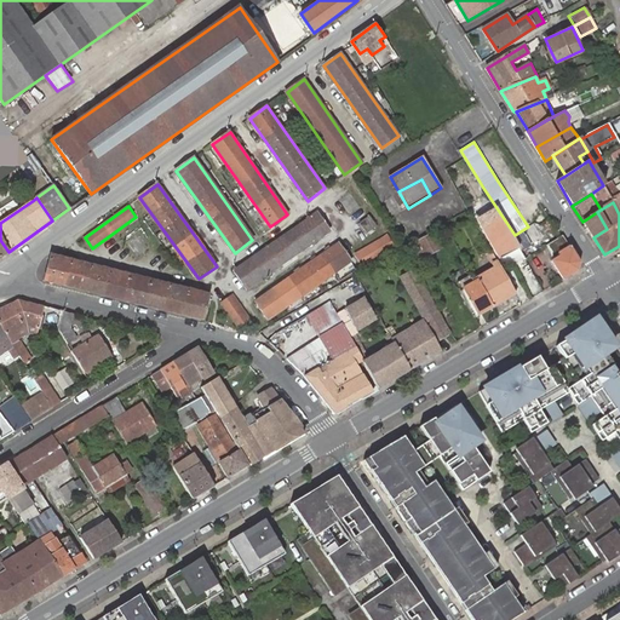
[(597,212),(583,222),(592,239),(593,237),(607,229),(597,212)]
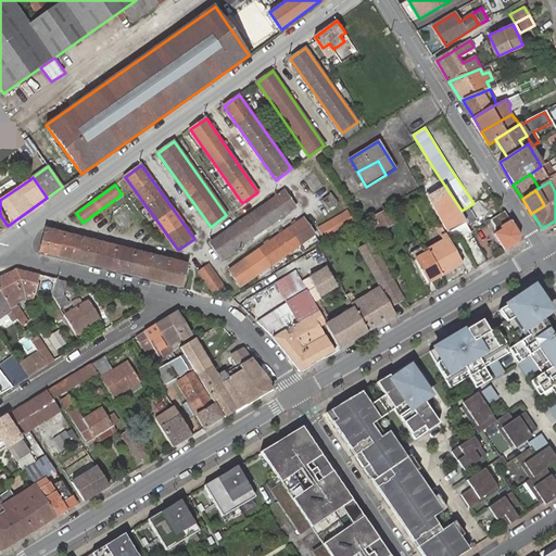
[(285,191),(210,243),(222,258),(294,207),(285,191)]
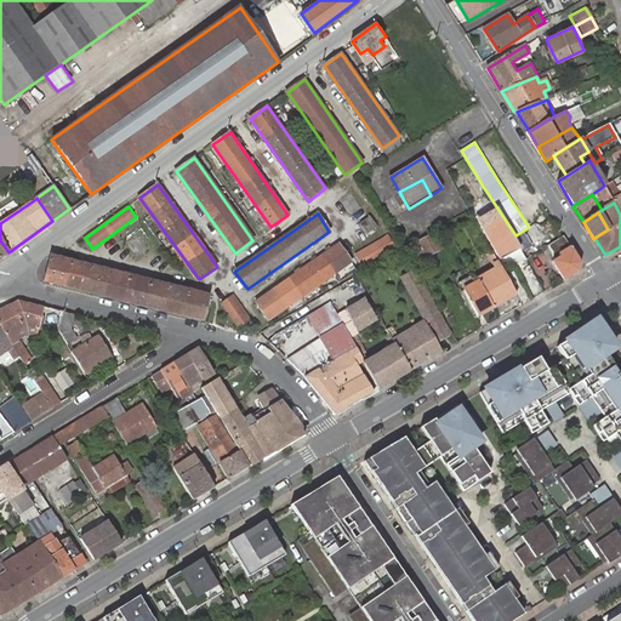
[(519,249),(500,214),(480,223),(501,260),(519,249)]
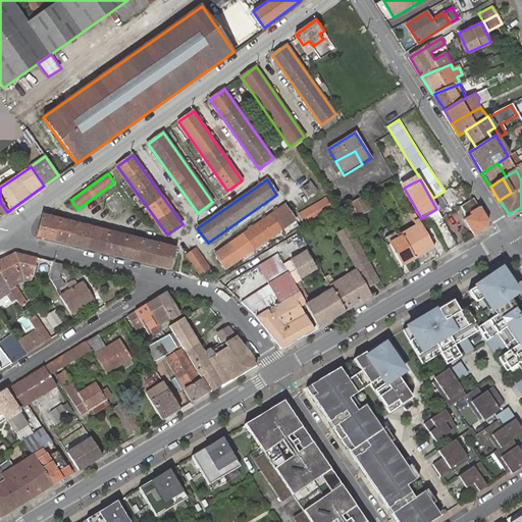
[(311,184),(303,190),(308,197),(316,192),(311,184)]
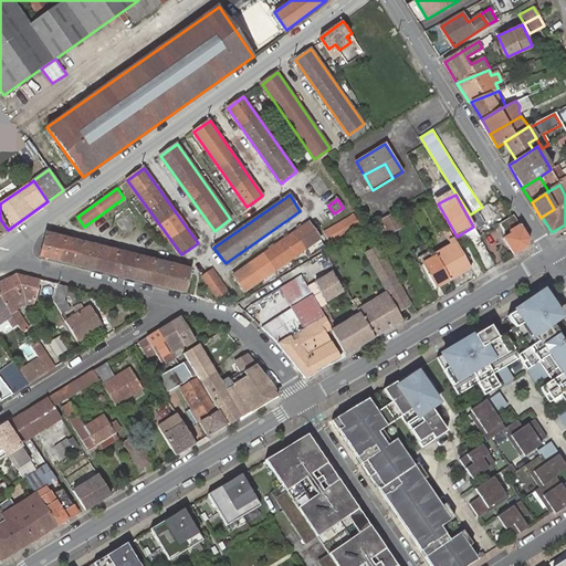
[(396,213),(369,228),(376,240),(402,227),(400,221),(396,213)]
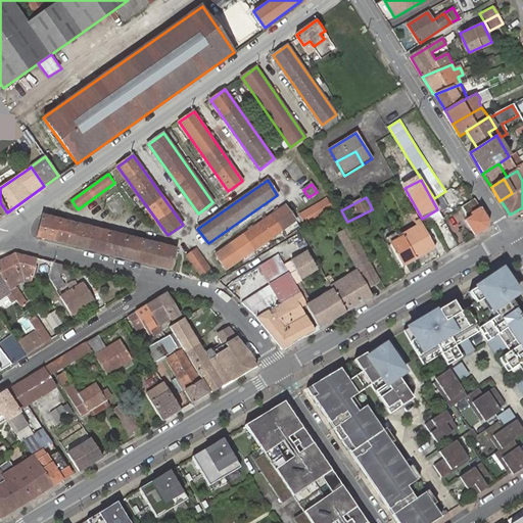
[(460,206),(461,208),(475,200),(474,198),(460,206)]
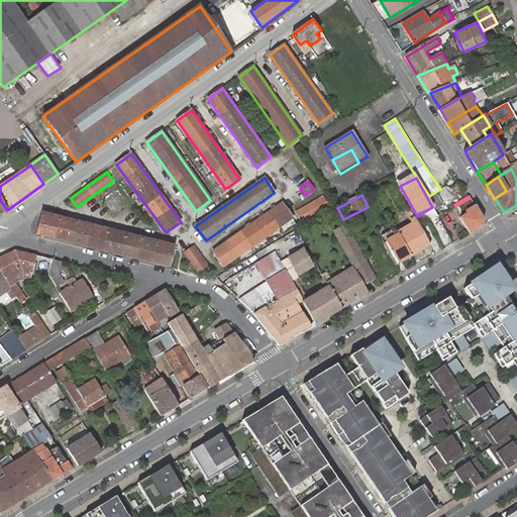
[(301,221),(328,206),(322,198),(296,213),(301,221)]
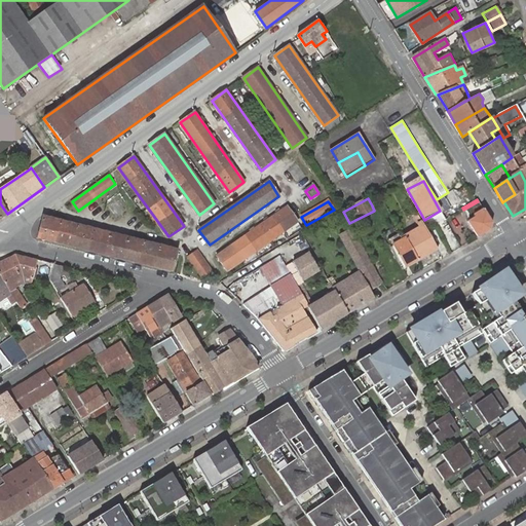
[(468,221),(477,237),(489,230),(491,222),(478,201),(463,210),(470,220),(468,221)]
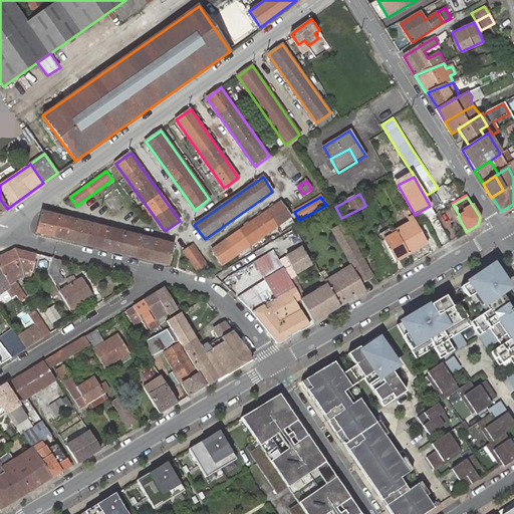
[(280,202),(212,250),(222,264),(290,217),(280,202)]
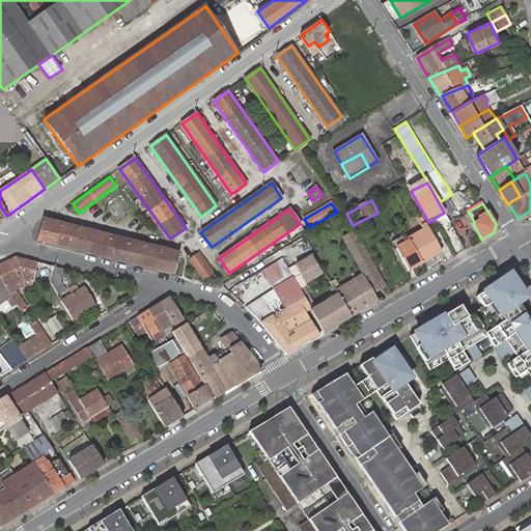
[(442,252),(429,230),(422,217),(418,219),(423,229),(407,239),(421,263),(442,252)]
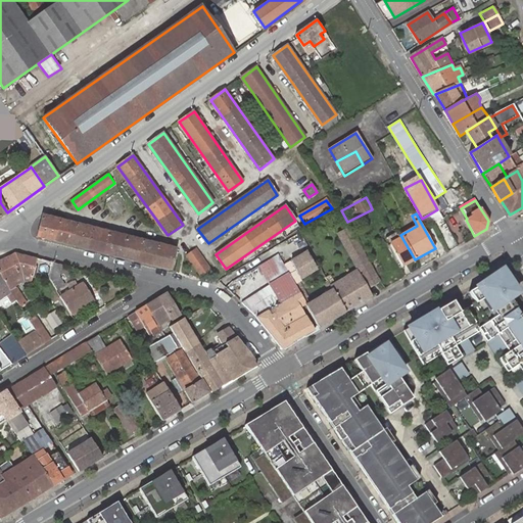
[(43,215),(42,218),(176,251),(176,248),(43,215)]
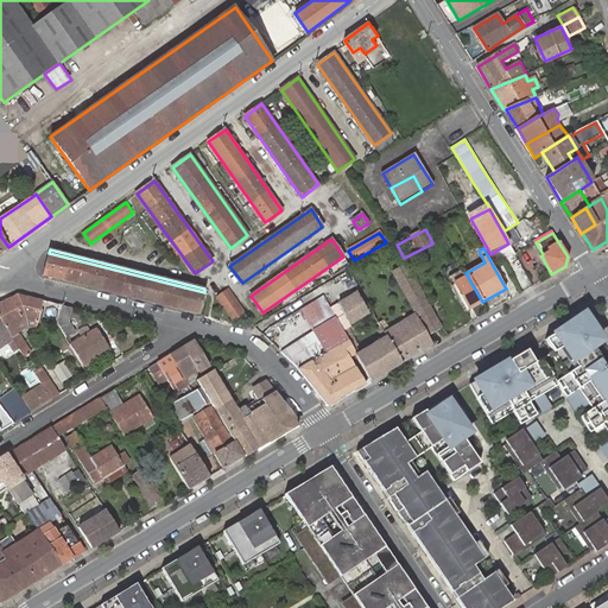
[(49,253),(44,274),(198,312),(204,292),(49,253)]
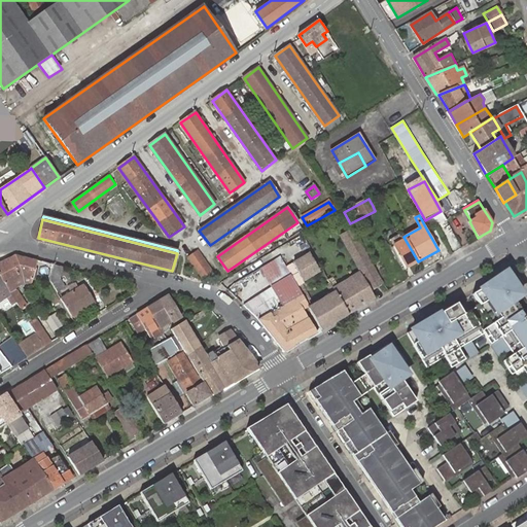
[(340,236),(371,289),(381,283),(350,230),(340,236)]
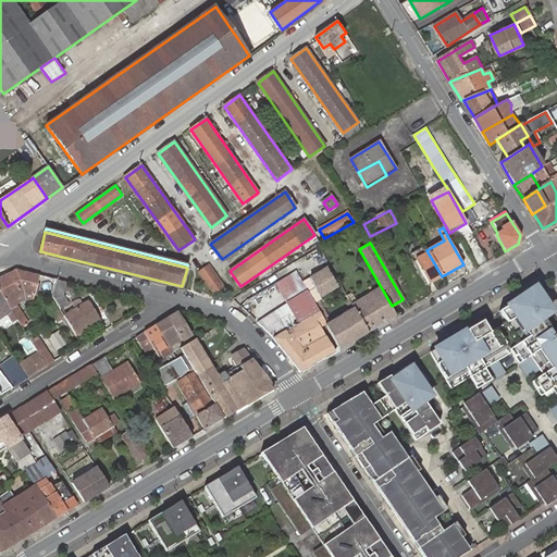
[(429,284),(442,276),(426,250),(423,251),(421,248),(411,254),(416,260),(412,261),(429,284)]
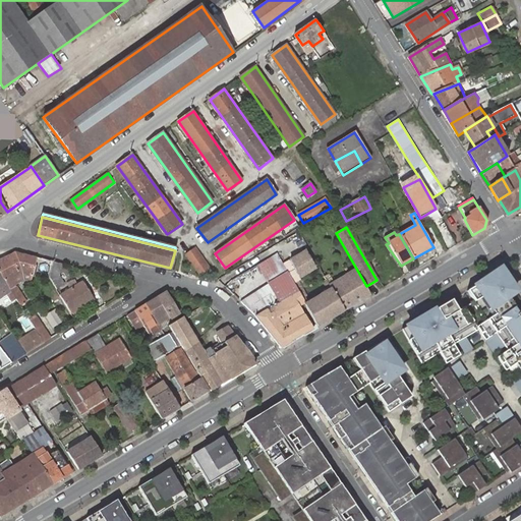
[(289,246),(302,243),(300,233),(287,236),(289,246)]
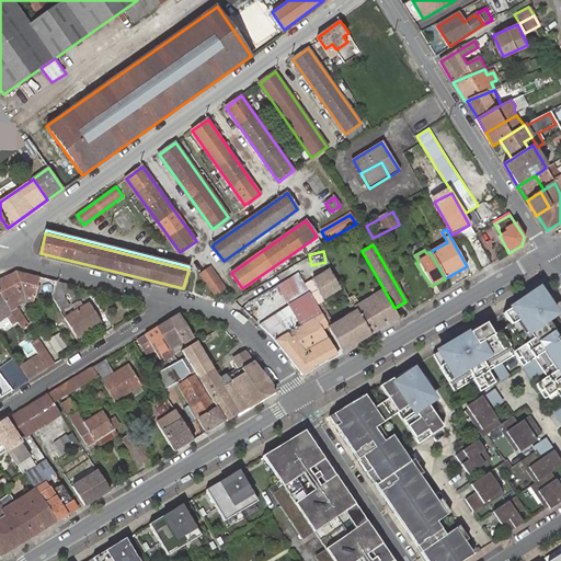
[(201,274),(216,296),(226,288),(210,267),(201,274)]
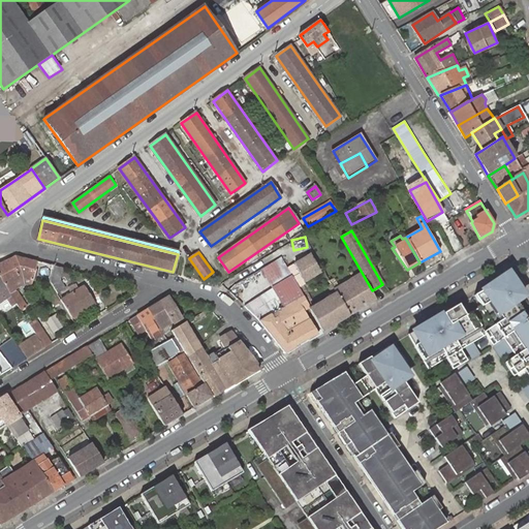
[(294,265),(306,285),(312,282),(310,278),(320,272),(311,255),(294,265)]
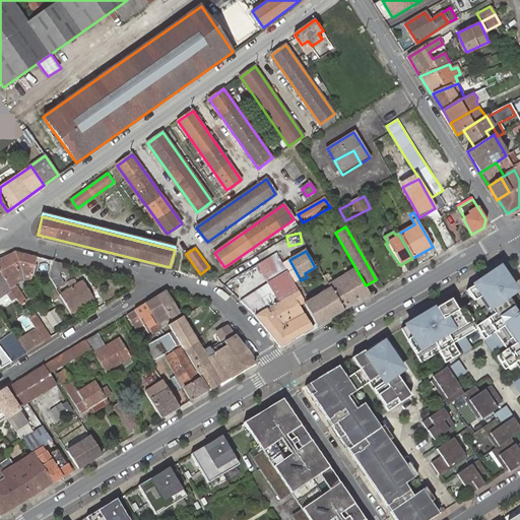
[(15,252),(0,258),(0,271),(3,276),(21,264),(30,267),(29,273),(34,273),(37,257),(15,252)]
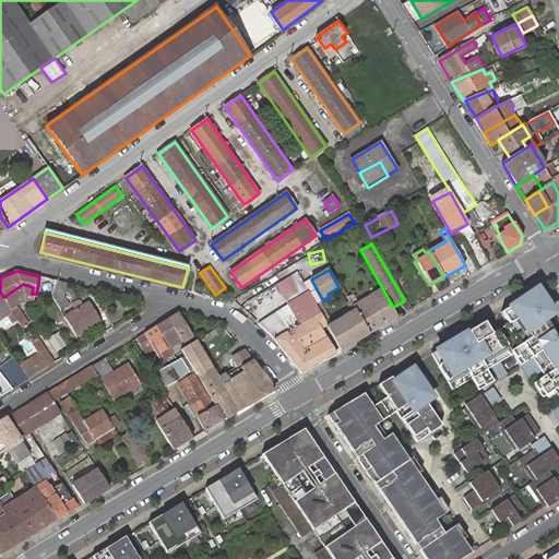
[(277,284),(289,305),(308,294),(296,273),(277,284)]
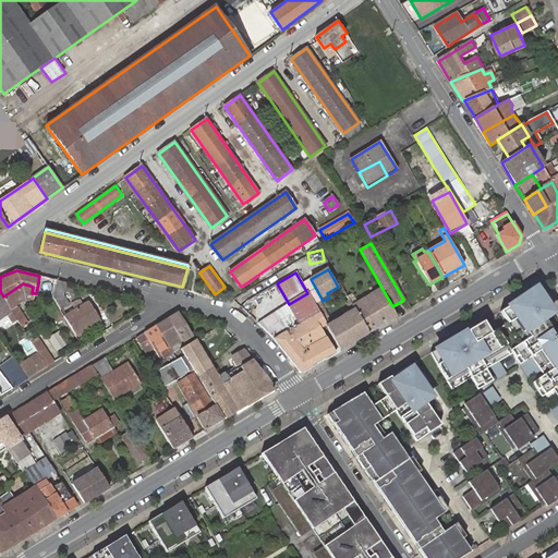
[(62,294),(64,282),(56,280),(52,294),(60,308),(68,303),(62,294)]
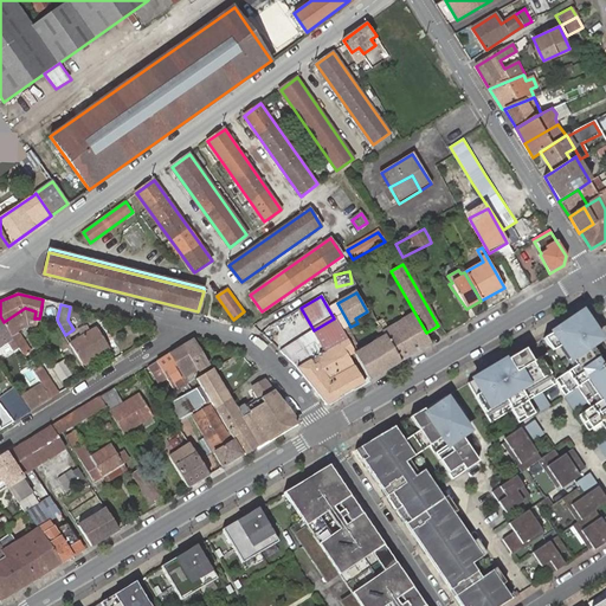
[(4,322),(7,328),(13,324),(27,316),(34,318),(36,311),(25,308),(4,322)]
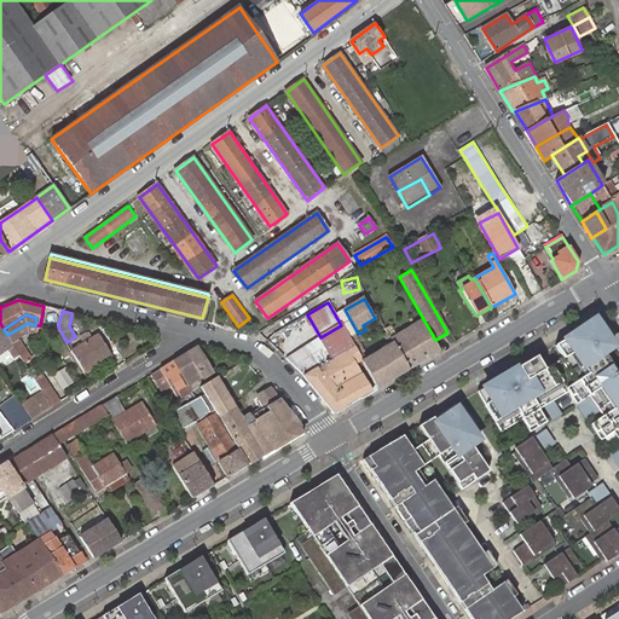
[(440,351),(422,319),(409,328),(411,333),(398,340),(395,335),(389,324),(385,327),(409,369),(440,351)]
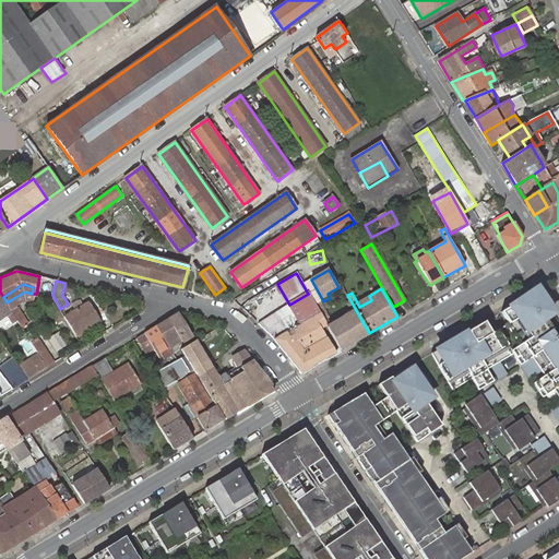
[(540,288),(500,313),(516,340),(557,314),(540,288)]
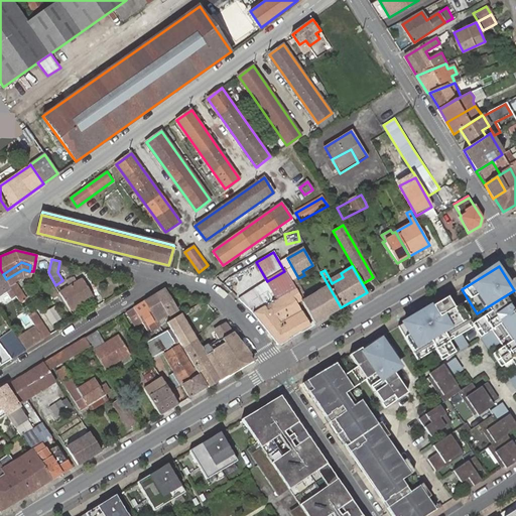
[(0,269),(0,293),(7,289),(13,298),(16,296),(6,279),(3,274),(0,269)]
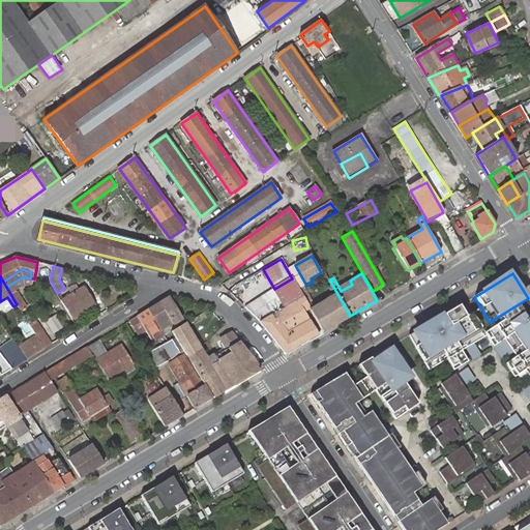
[(274,289),(244,305),(261,321),(285,352),(287,353),(291,351),(295,349),(295,347),(307,340),(308,341),(318,335),(301,308),(307,305),(298,289),(292,278),(274,289)]
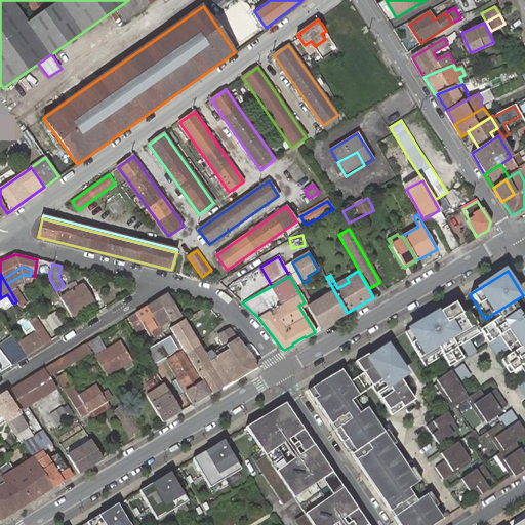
[(347,313),(326,277),(320,281),(326,291),(328,290),(330,294),(313,305),(299,284),(295,286),(305,303),(320,329),(347,313)]
